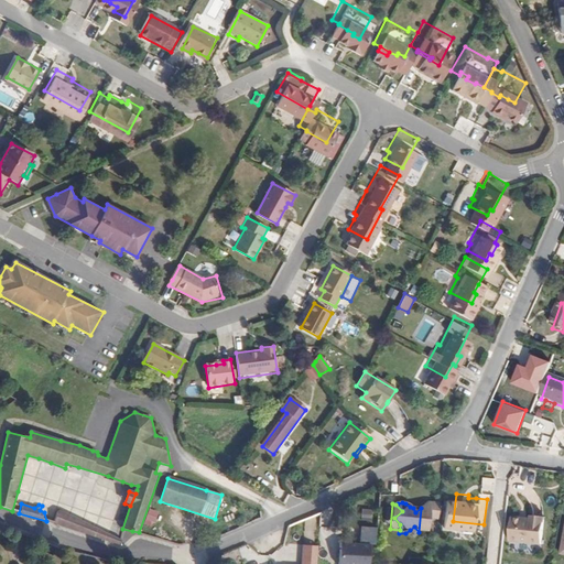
[(436,521),(438,505),(427,503),(421,508),(419,532),(426,533),(429,521),(436,521)]
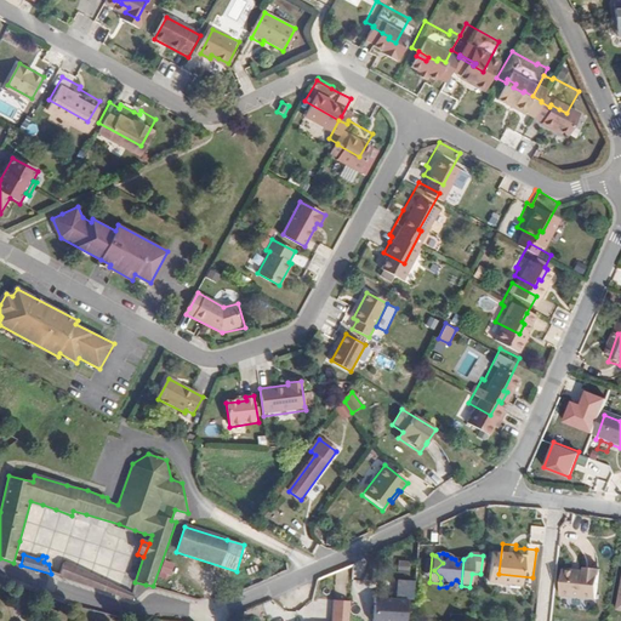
[(410,560),(397,559),(396,574),(409,576),(410,560)]
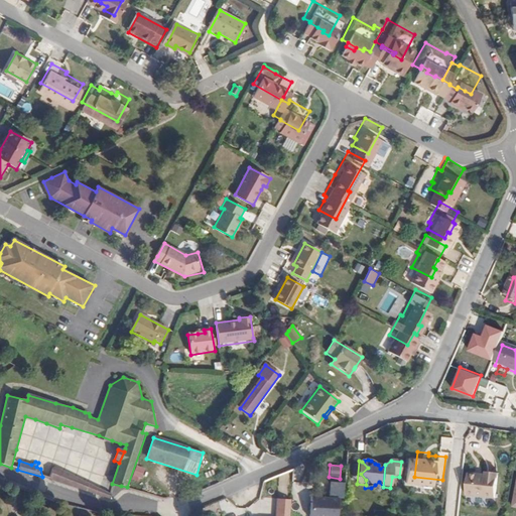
[(145,469),(136,466),(133,477),(141,480),(145,469)]
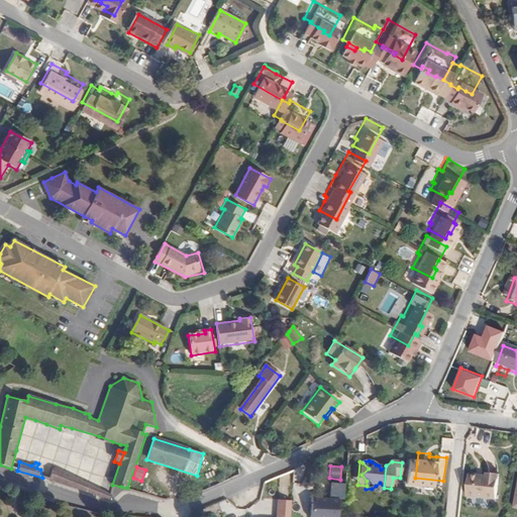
[(87,491),(89,485),(54,469),(50,481),(87,491)]
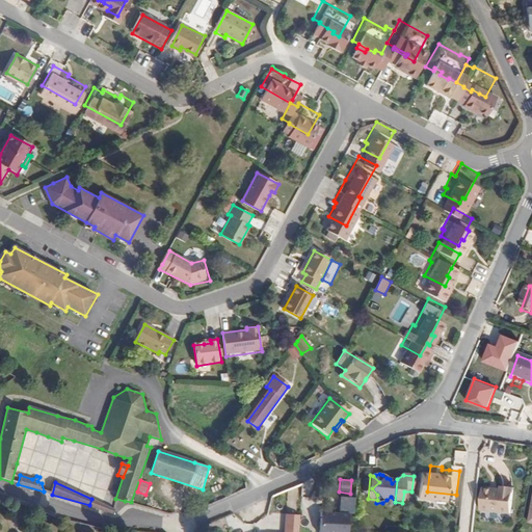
[(501,491),(483,490),(480,512),(511,516),(514,490),(501,488),(501,491)]
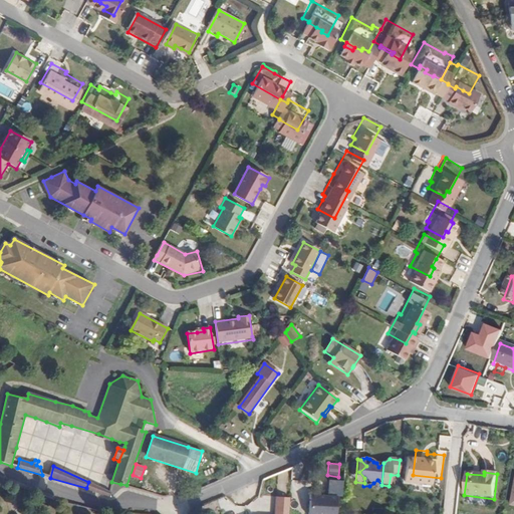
[(116,492),(115,491),(110,492),(88,482),(86,488),(109,498),(116,492)]
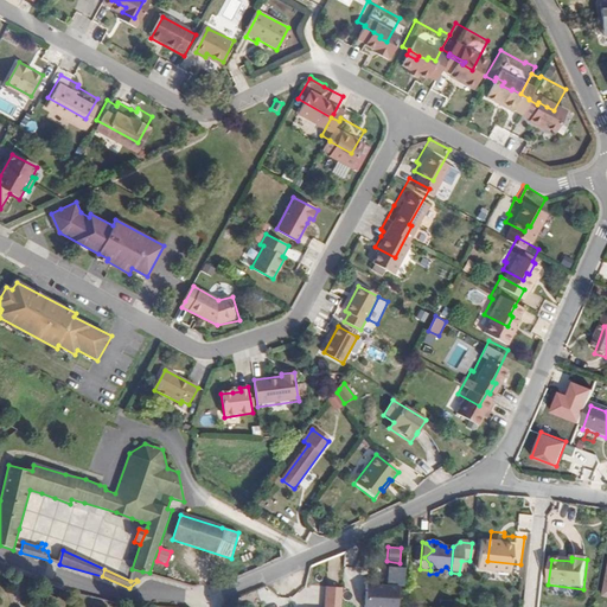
[(395,606),(397,588),(365,586),(363,606),(395,606)]
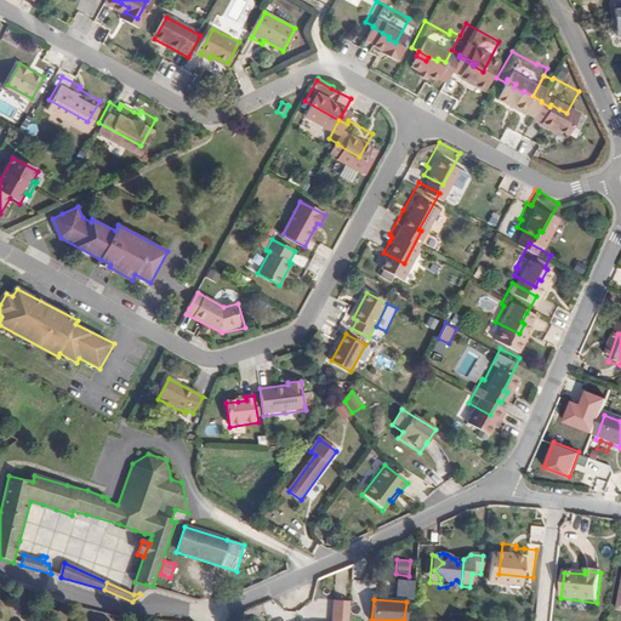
[(347,620),(349,603),(334,602),(332,620),(331,620),(347,620)]
